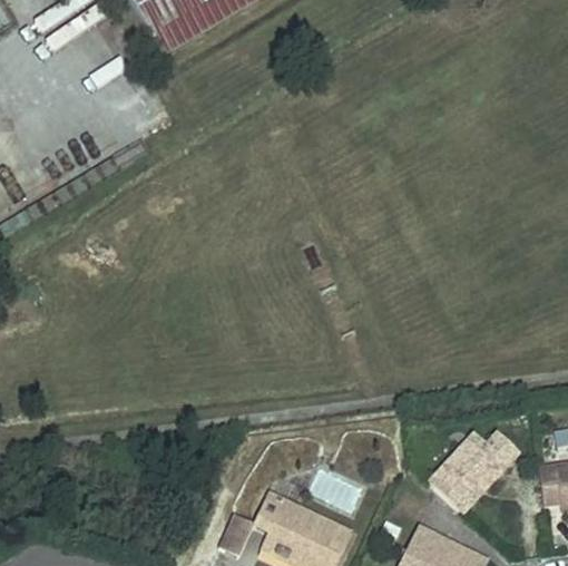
[(128,0),(162,55),(254,0),(128,0)]
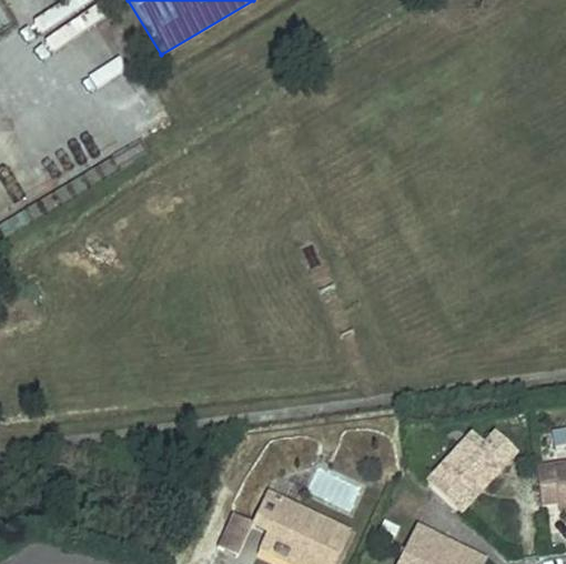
[(489,444),(477,432),(430,481),(462,512),(519,451),(501,433),(489,444)]
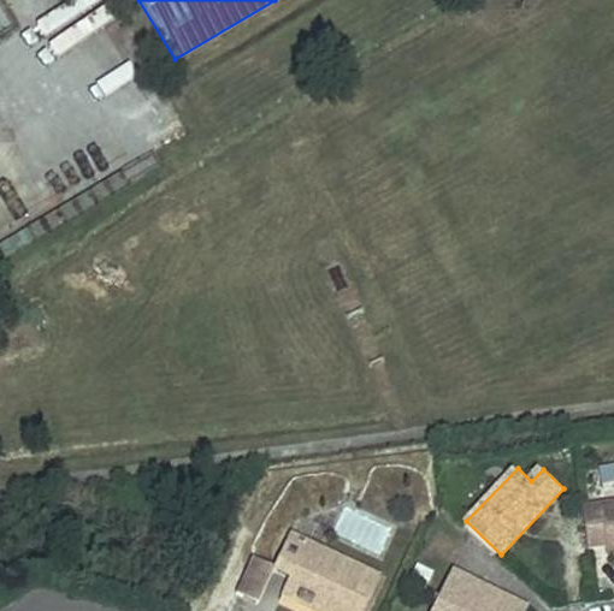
[(613,499),(583,504),(588,544),(604,541),(606,551),(613,549),(613,499)]
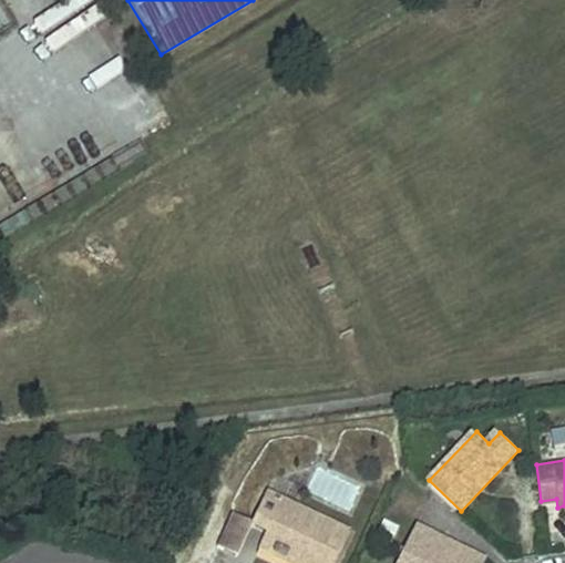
[(343,562),(359,531),(275,490),(260,523),(274,530),(290,538),(287,545),(285,544),(281,550),(308,562),(343,562)]
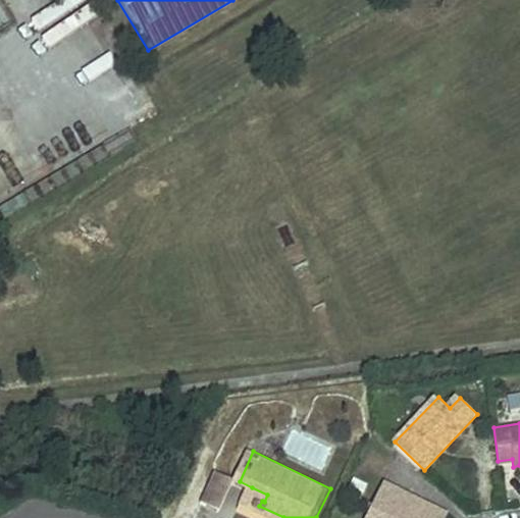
[(396,517),(416,517),(425,502),(385,480),(372,506),(396,517)]
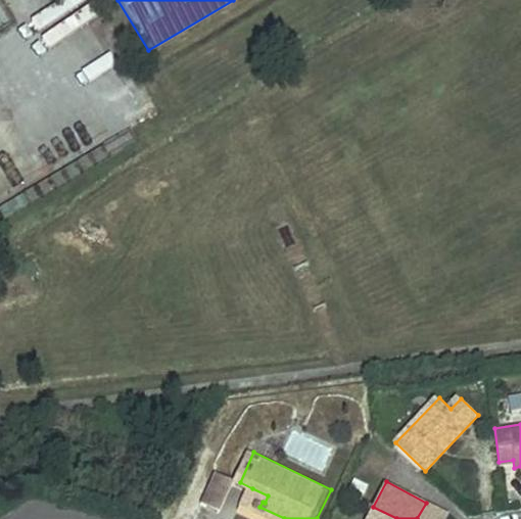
[(268,496),(252,488),(246,502),(259,507),(263,502),(265,503),(268,496)]
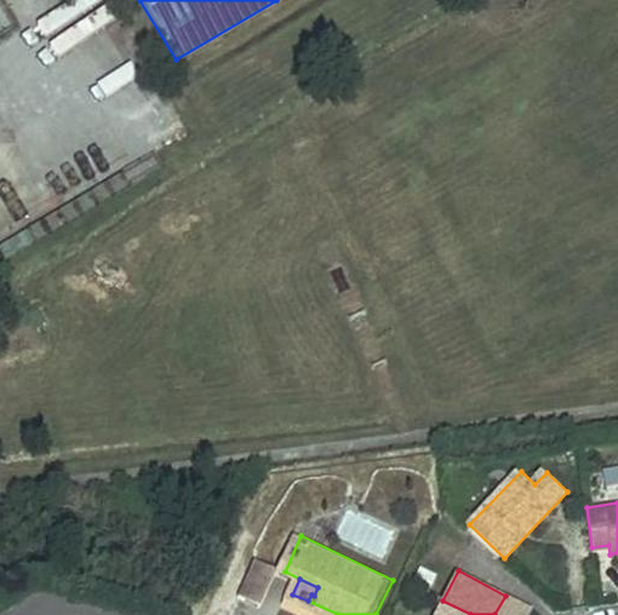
[(530,614),(533,609),(505,596),(495,614),(470,614),(442,601),(434,614),(530,614)]
